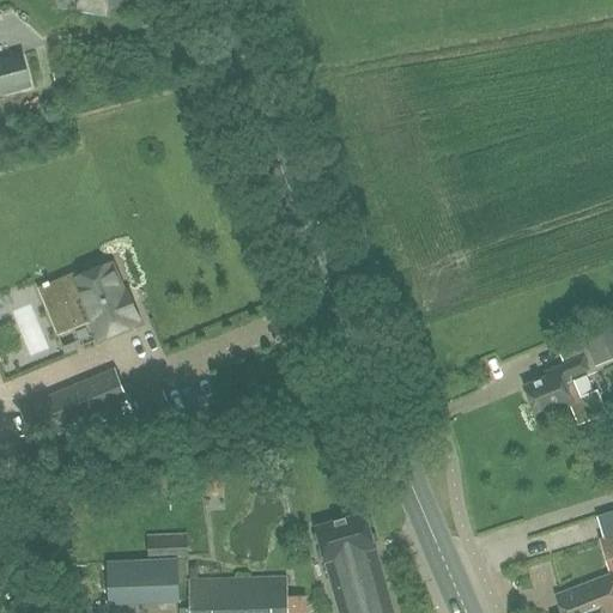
[(77,0),(76,6),(109,12),(110,0),(77,0)]
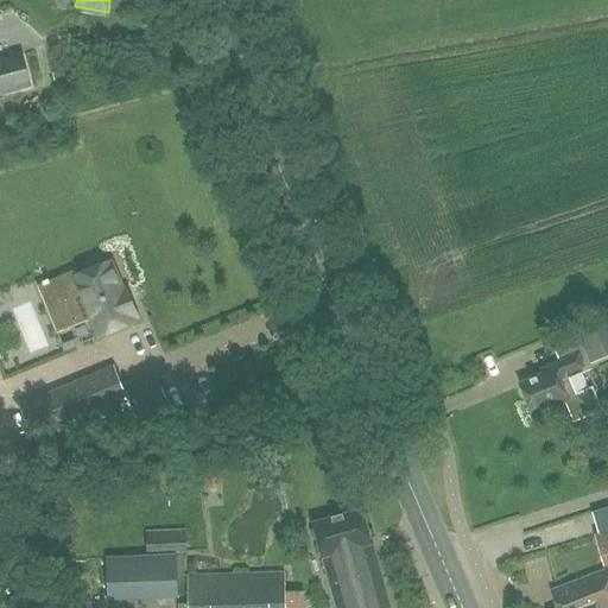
[(0,94),(30,87),(21,54),(0,59),(0,94)]
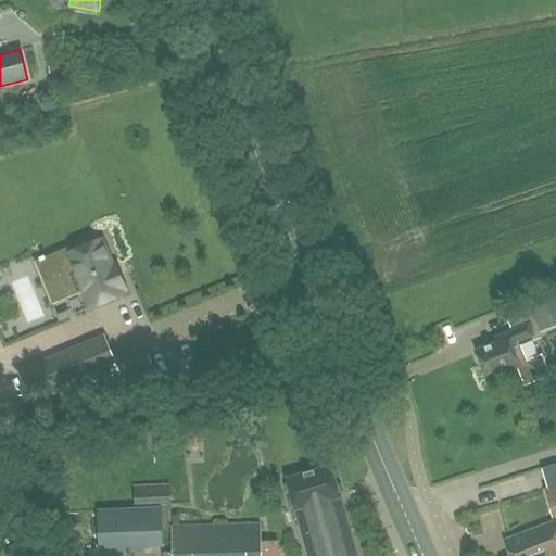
[(127,290),(116,264),(114,264),(102,239),(66,254),(74,273),(60,279),(68,298),(83,291),(91,311),(126,295),(124,291),(127,290)]
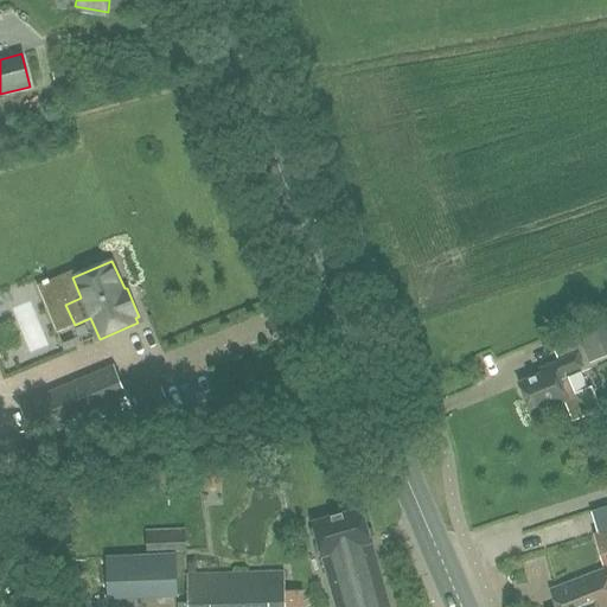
[(606,357),(606,321),(577,333),(550,344),(557,358),(583,349),(589,364),(606,357)]
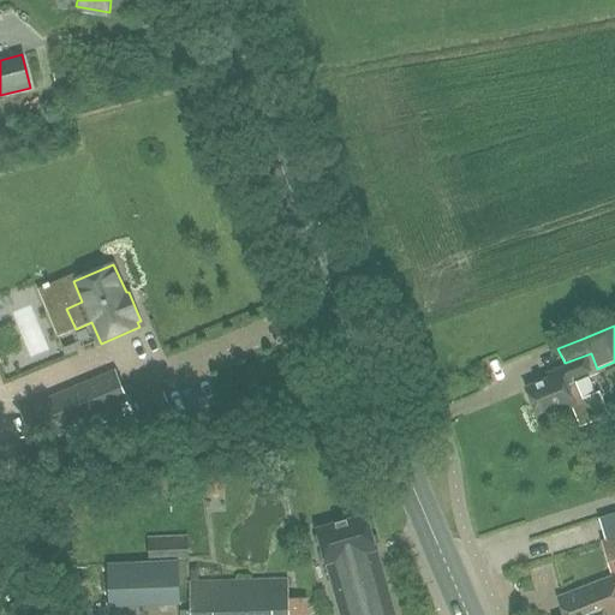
[(581,400),(573,380),(591,374),(586,362),(549,375),(550,378),(526,388),(537,418),(551,413),(553,416),(571,408),(573,408),(580,428),(609,416),(599,392),(581,400)]
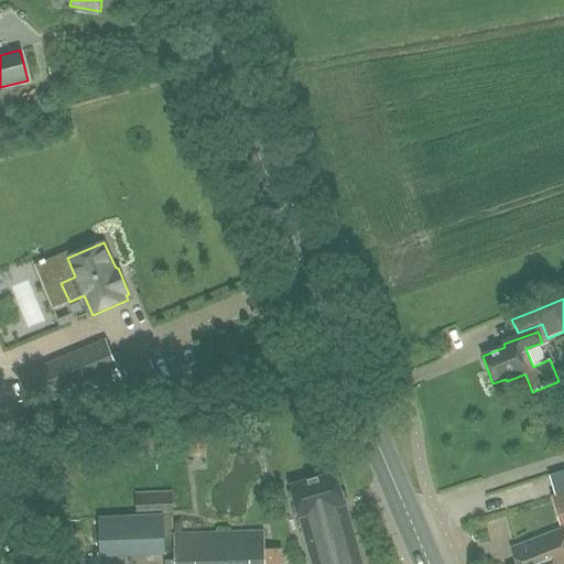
[(120,373),(106,339),(46,365),(61,398),(120,373)]
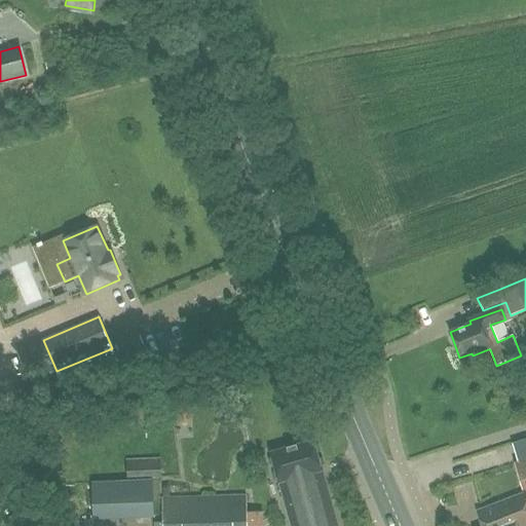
[(5,358),(16,389),(35,383),(23,350),(5,358)]
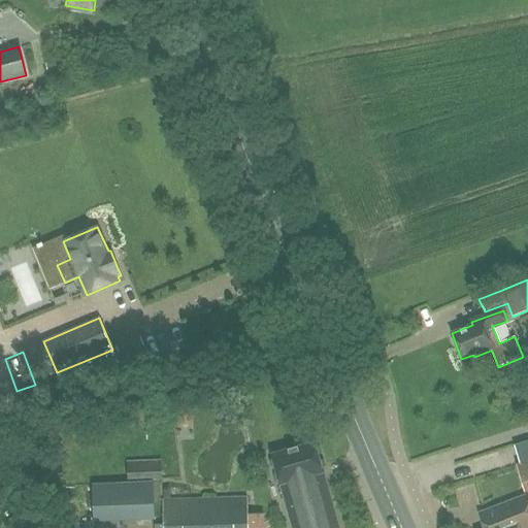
[(293,527),(338,527),(315,442),(272,455),(293,527)]
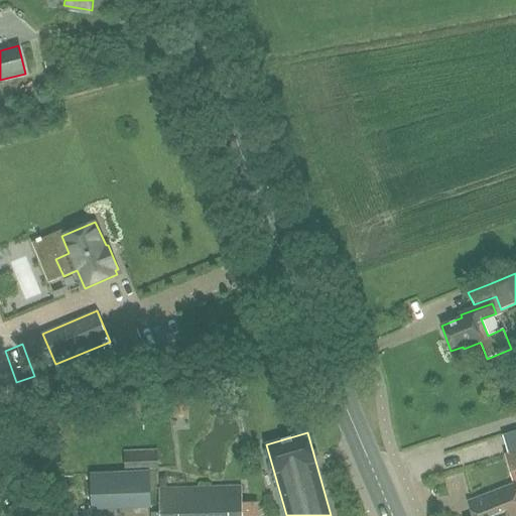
[(125,470),(158,469),(158,449),(125,450),(125,470)]
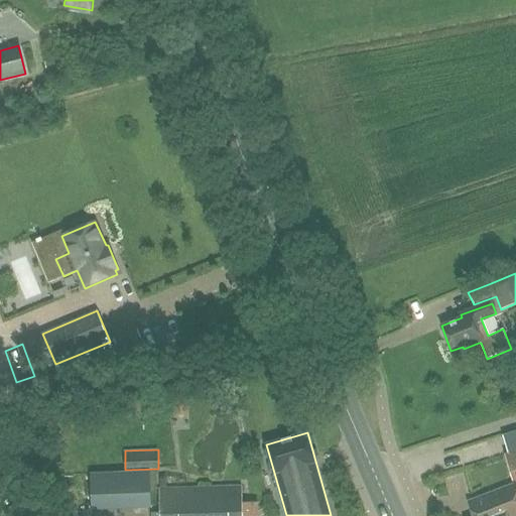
[(514,481),(515,480),(515,452),(506,456),(514,481)]
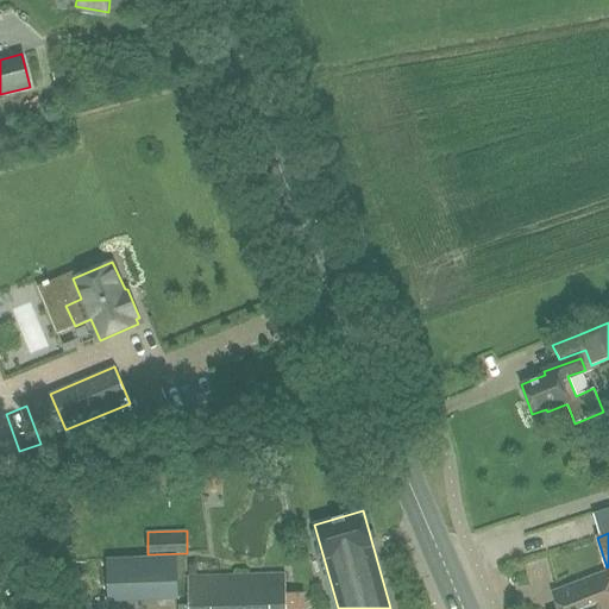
[(107,602),(180,600),(177,557),(106,559),(107,602)]
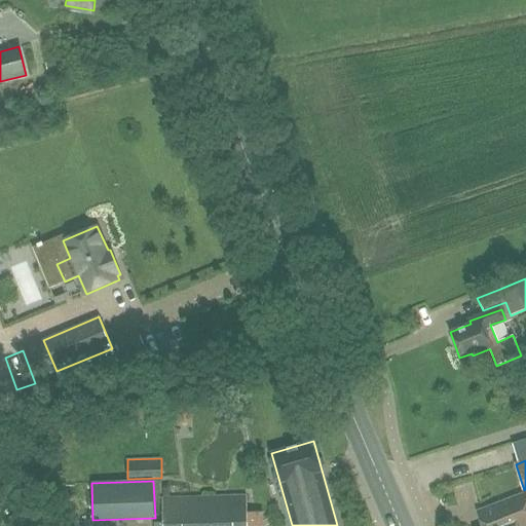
[(525,525),(525,500),(524,494),(495,505),(477,513),(482,525),(525,525)]
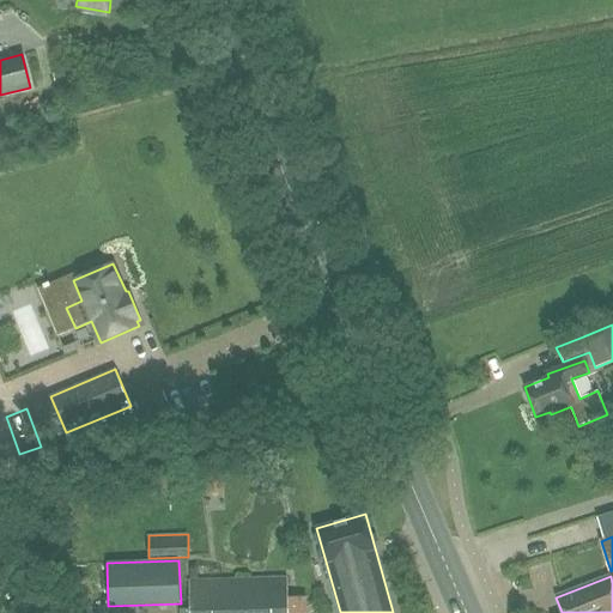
[(189,612),(289,612),(287,578),(189,581),(189,612)]
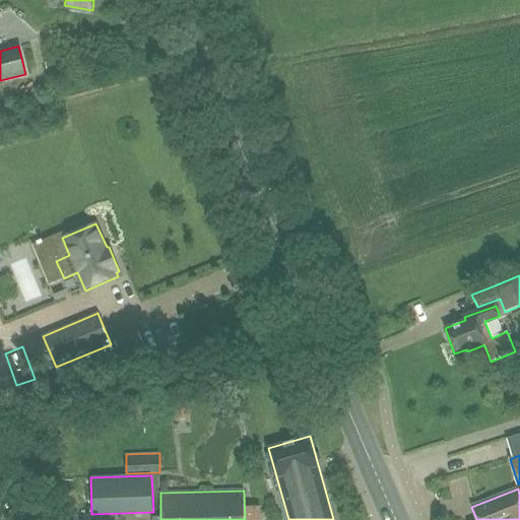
[(255,519),(269,519),(269,508),(255,509),(255,519)]
